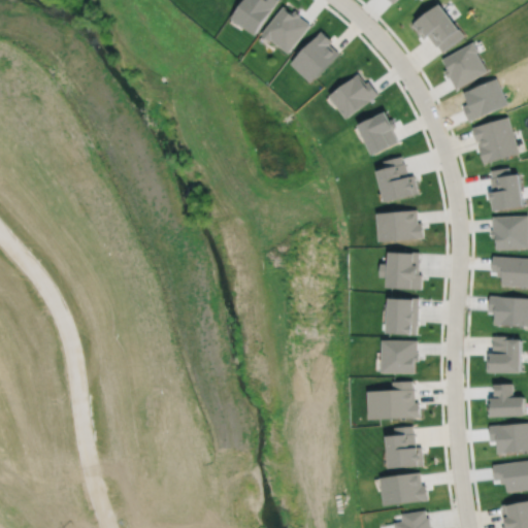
[(242,0),(231,18),(255,33),(277,0),(242,0)]
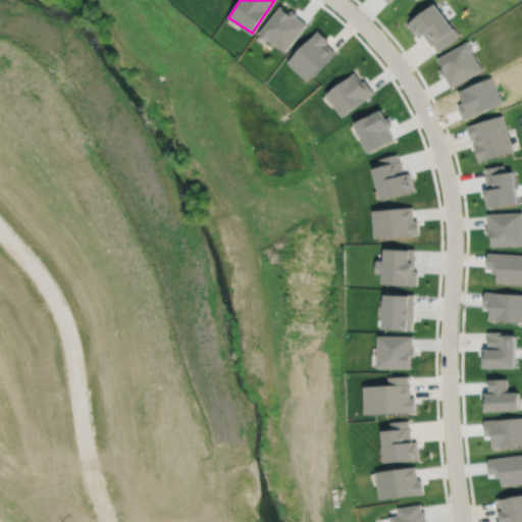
[(409,23),(420,38),(423,35),(432,46),(433,45),(437,51),(459,34),(435,3),(409,23)]
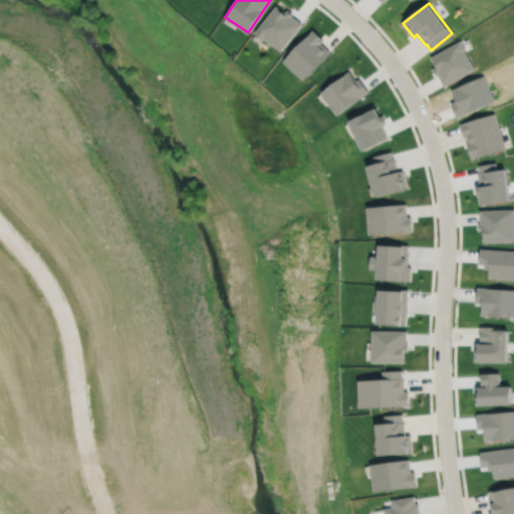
[(276,5),(255,32),(263,39),(265,37),(281,50),(302,24),(292,15),(293,13),(288,9),(285,12),(276,5)]
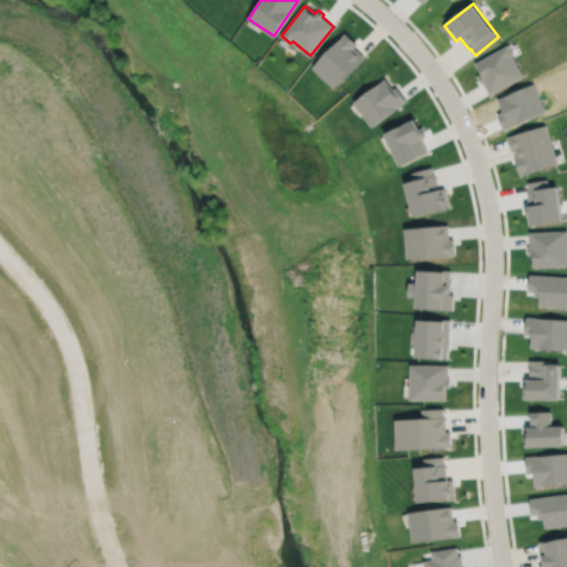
[(346,33),(312,66),(334,88),(364,57),(354,47),(357,44),(346,33)]
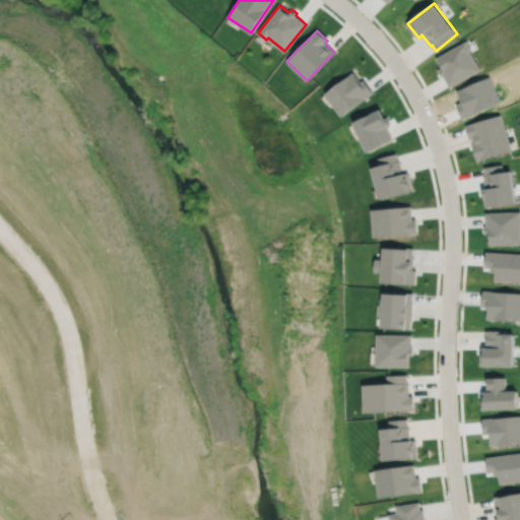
[(325,93),(341,116),(374,92),(364,79),(361,81),(353,72),(325,93)]
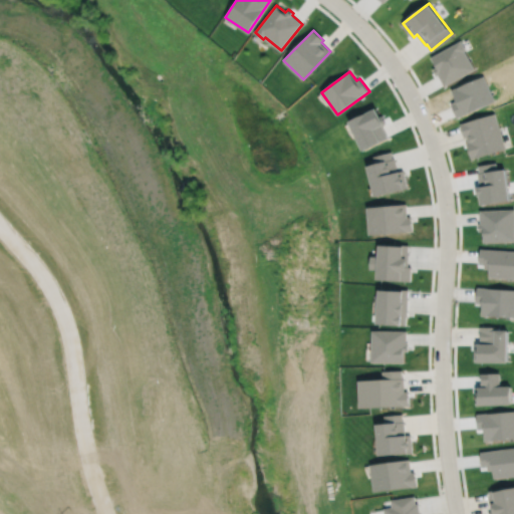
[(349,120),(363,149),(388,137),(382,124),(387,122),(382,115),(380,116),(376,107),(349,120)]
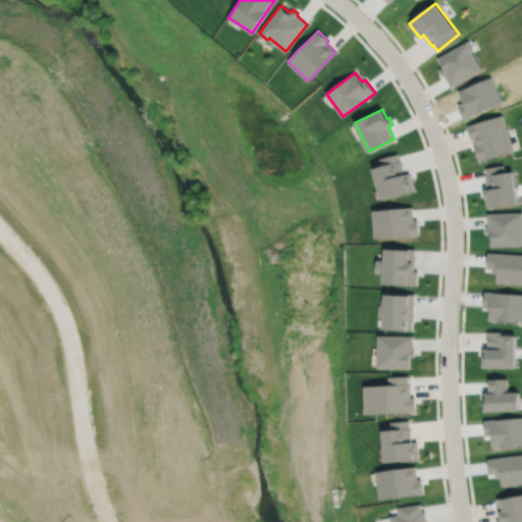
[(467,125),(471,140),(473,139),(475,144),(474,144),(479,161),(514,151),(503,114),(467,125)]
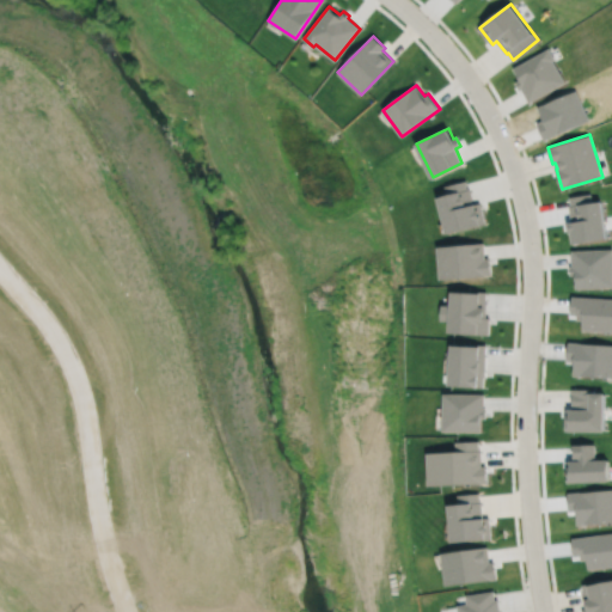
[(445,185),(447,194),(438,197),(447,233),(485,222),(479,202),(473,204),(470,188),(467,189),(466,181),(445,185)]
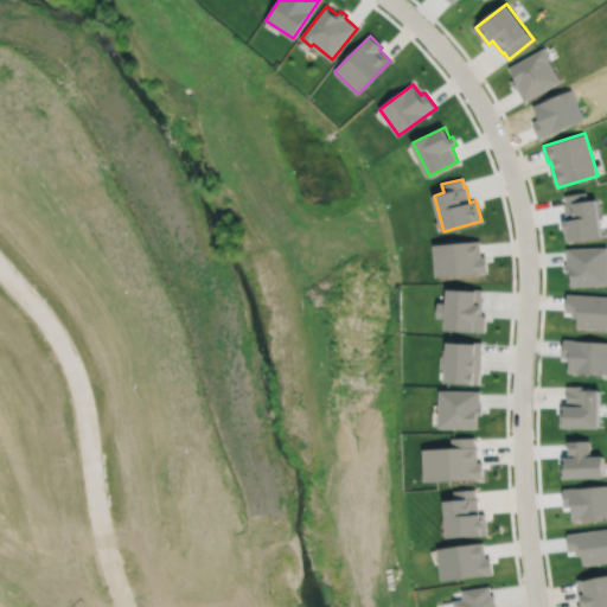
[(434,244),(436,276),(487,273),(486,255),(481,256),(480,241),(434,244)]
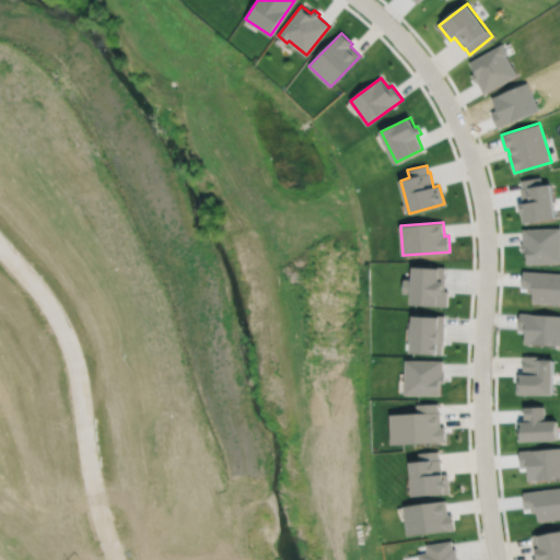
[(413,266),(412,279),(405,279),(404,292),(411,293),(411,304),(447,306),(448,290),(444,290),(445,267),(431,266),(431,267),(413,266)]
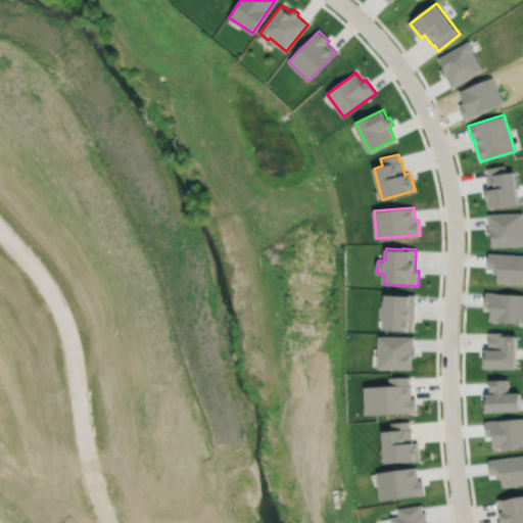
[(386,294),(384,329),(414,331),(416,294),(399,293),(399,295),(386,294)]
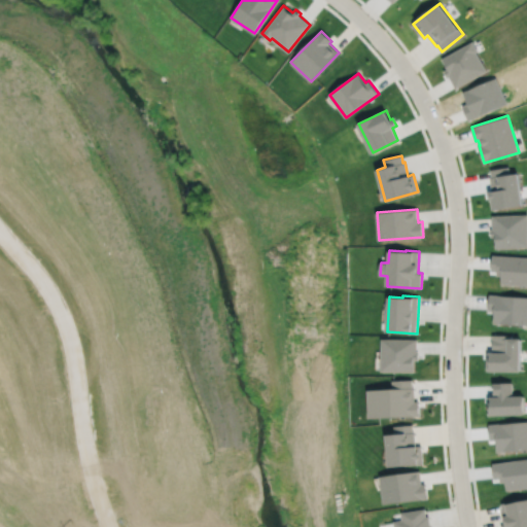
[(492,335),(492,352),(487,352),(487,371),(521,371),(521,338),(511,338),(511,335),(492,335)]
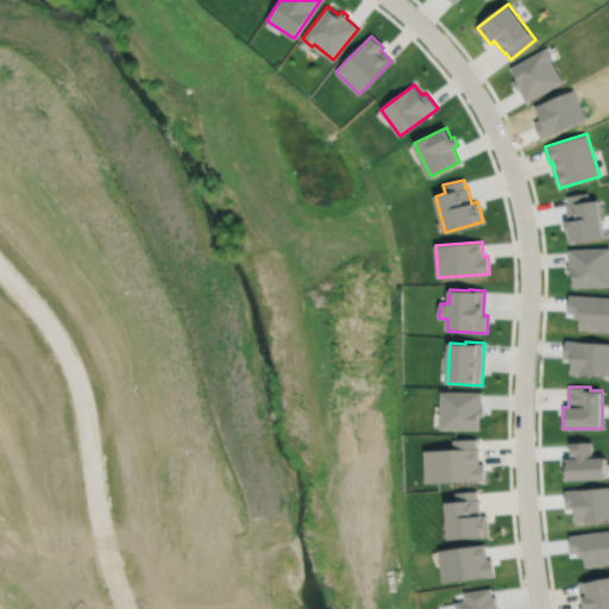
[(440,391),(440,428),(479,429),(479,416),(484,416),(484,407),(482,407),(482,391),(440,391)]
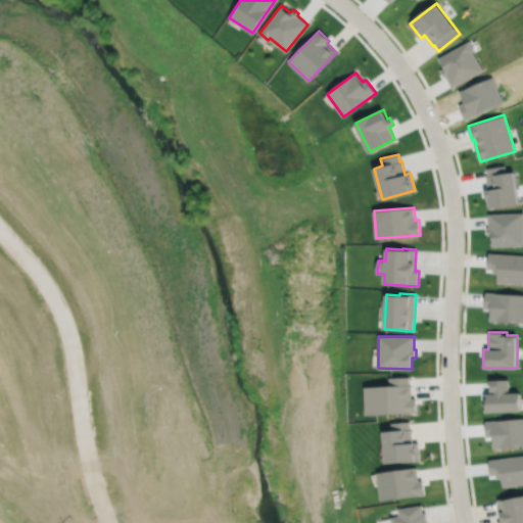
[(365,386),(366,415),(416,413),(416,397),(412,397),(411,384),(410,384),(410,376),(389,377),(390,385),(365,386)]
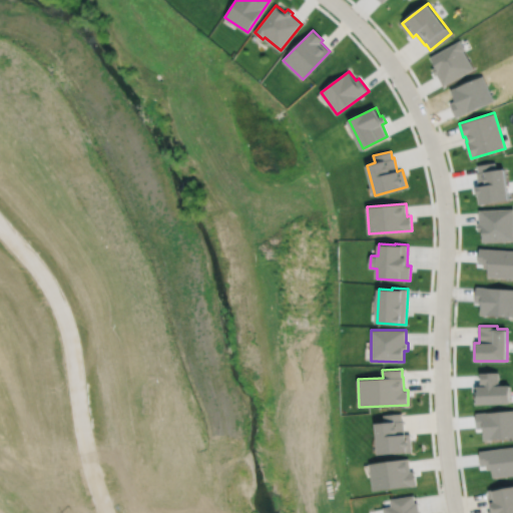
[(384,415),(385,422),(377,422),(379,454),(412,451),(411,434),(405,434),(404,420),(403,420),(402,413),(384,415)]
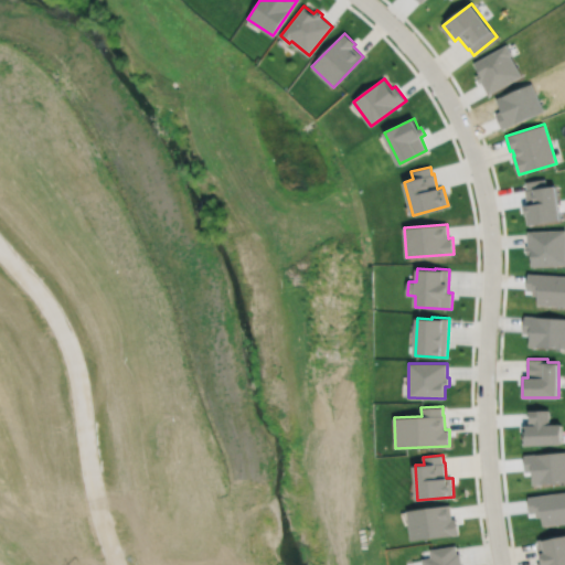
[(407,510),(412,541),(458,534),(456,518),(452,519),(450,504),(407,510)]
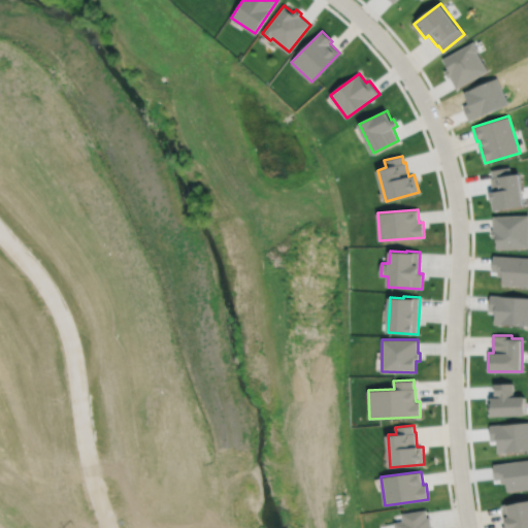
[(502,504),(504,512),(503,513),(505,525),(502,526),(502,527),(527,527),(527,499),(514,503),(514,501),(502,504)]
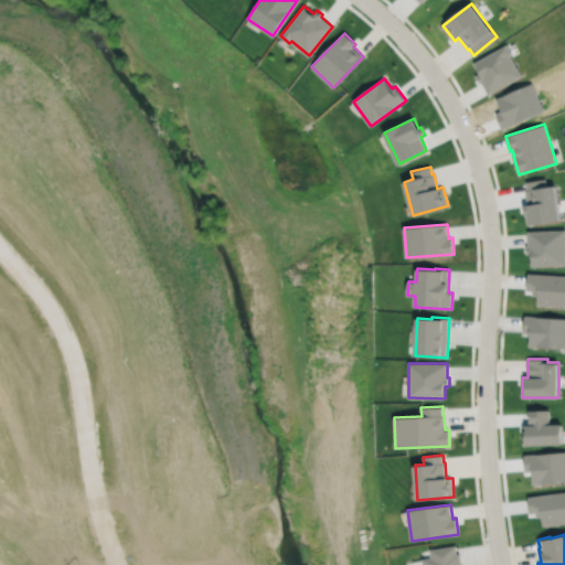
[(423,558),(423,564),(461,564),(460,553),(457,553),(456,545),(430,548),(432,557),(423,558)]
